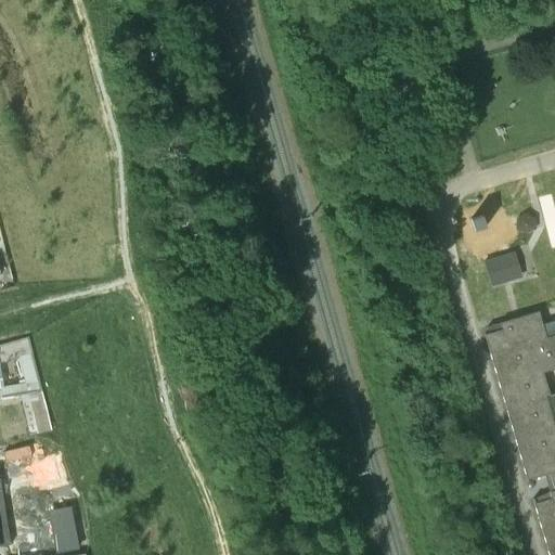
[(495,284),(527,278),(521,250),(489,257),(495,284)]
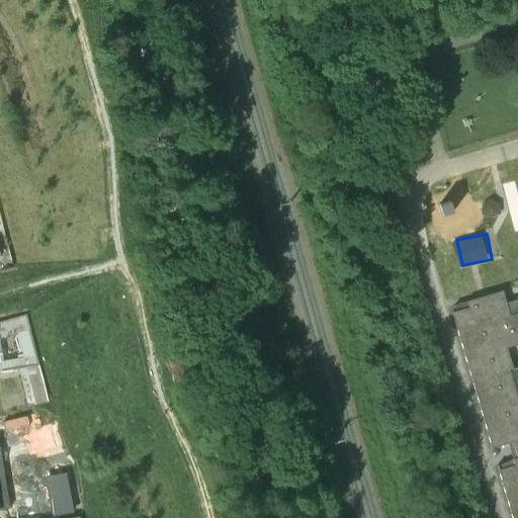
[(517,517),(517,366),(512,368),(506,348),(517,344),(517,313),(509,316),(502,290),(465,301),(467,308),(451,313),(491,448),(507,443),(511,459),(496,466),(511,517),(517,517)]
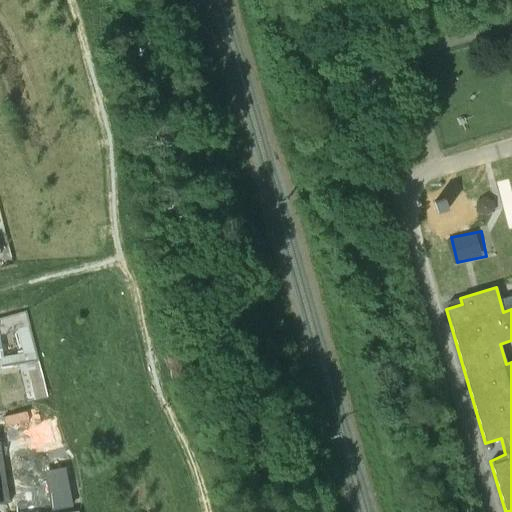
[(0,333),(29,326),(26,311),(0,318),(0,333)]
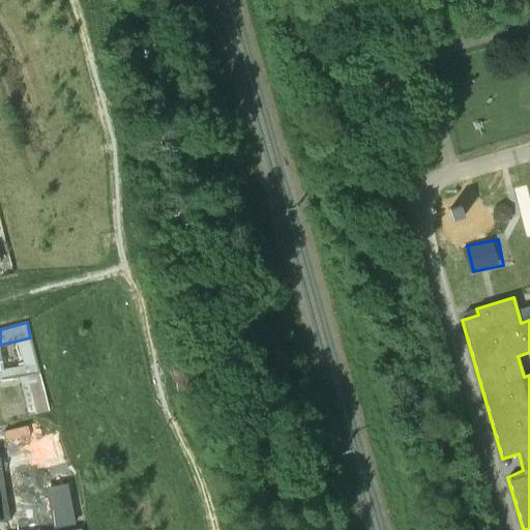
[(35,414),(49,411),(41,382),(28,384),(35,414)]
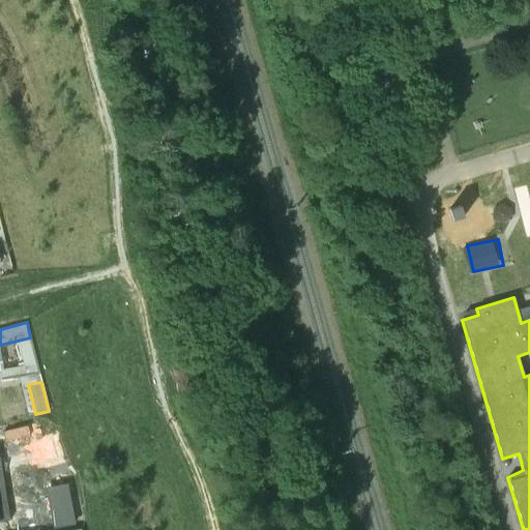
[(54,526),(75,522),(71,506),(51,510),(54,526)]
